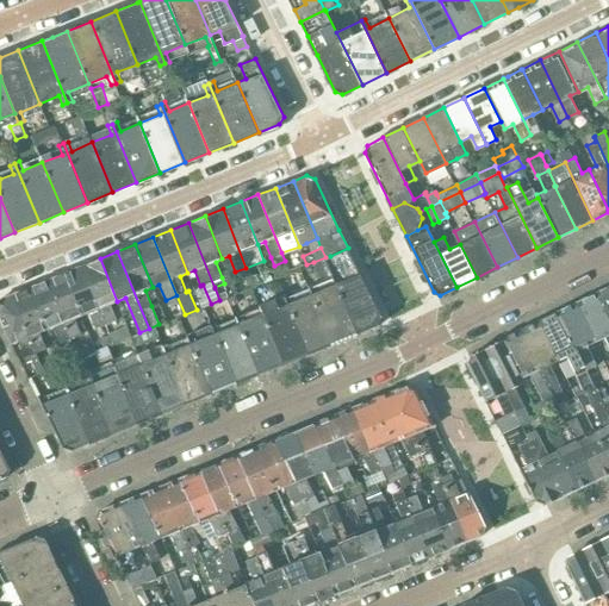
[(330,270),(329,267),(325,257),(314,262),(319,275),(330,270)]
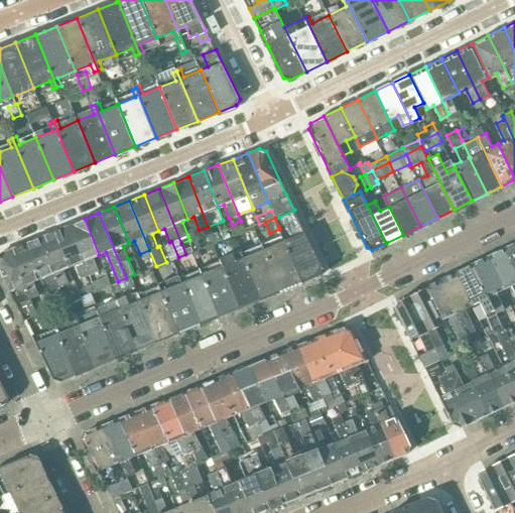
[(85,219),(70,225),(90,274),(99,270),(94,257),(99,255),(85,219)]
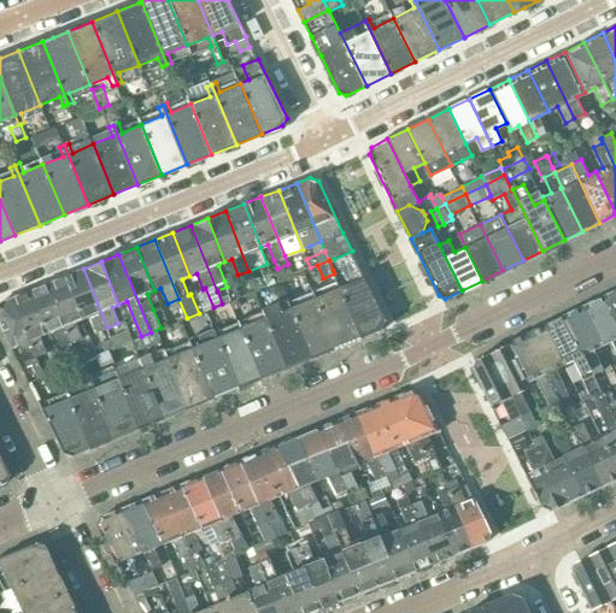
[(334,273),(340,287),(361,337),(383,329),(386,320),(358,264),(334,273)]
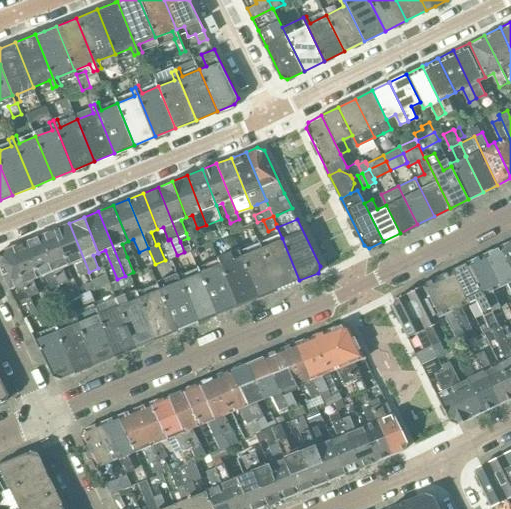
[(69,223),(54,229),(69,265),(74,262),(80,276),(89,272),(69,223)]
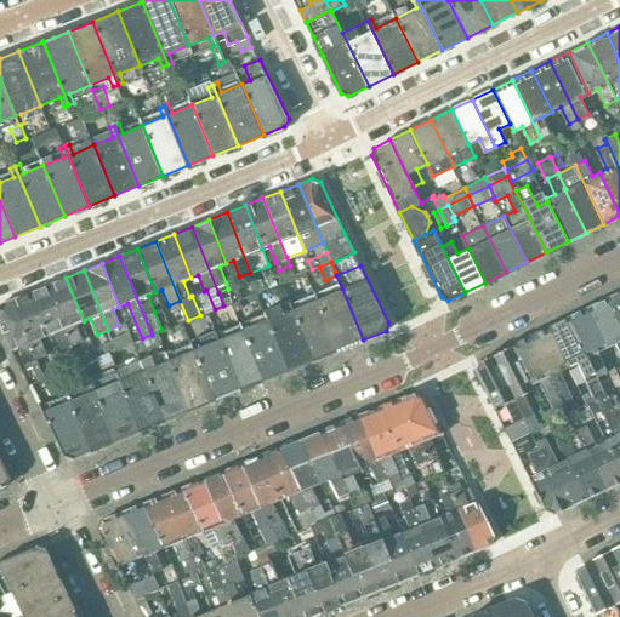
[(66,278),(47,285),(72,344),(83,340),(75,324),(84,321),(66,278)]
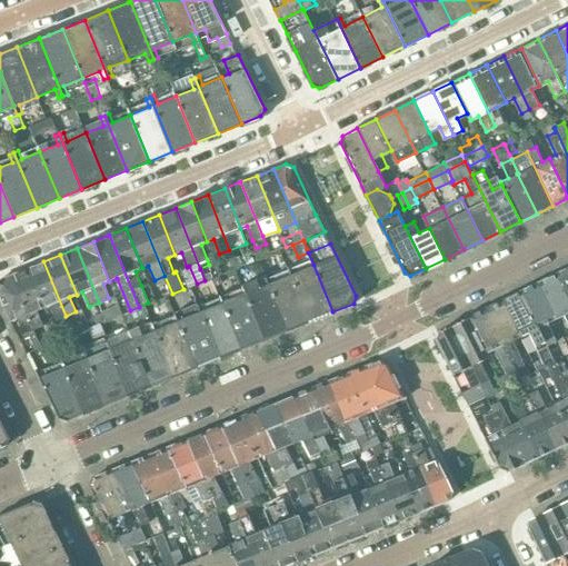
[(266,256),(258,259),(262,270),(271,267),(266,256)]
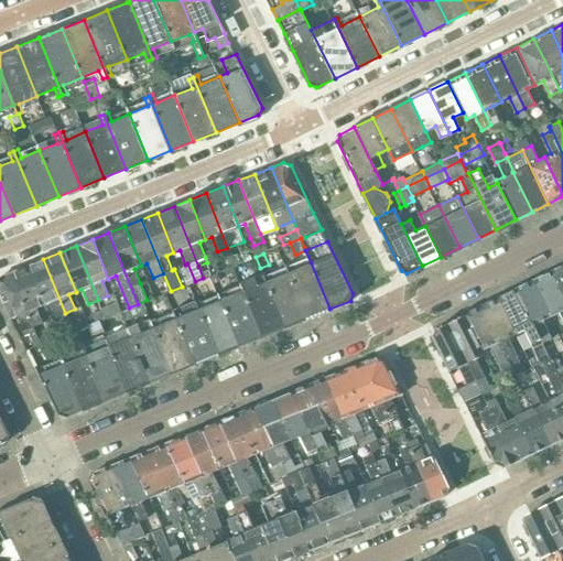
[(43,259),(28,266),(43,305),(50,302),(55,317),(65,313),(43,259)]
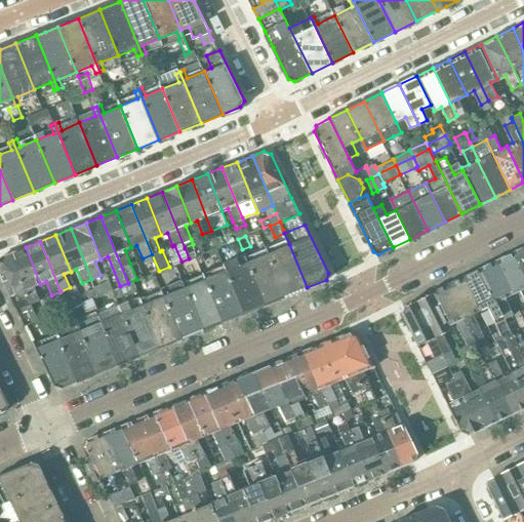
[(286,296),(307,287),(289,244),(273,251),(270,244),(266,246),(286,296)]
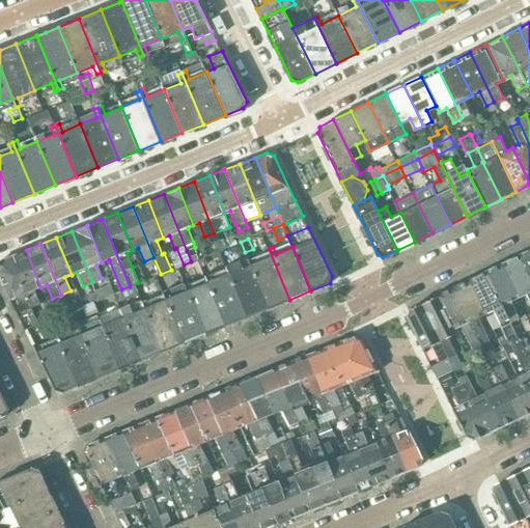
[(268,308),(289,300),(269,249),(263,251),(267,258),(250,265),(268,308)]
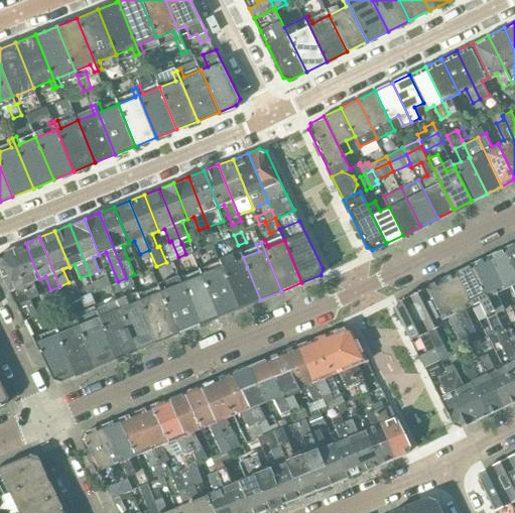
[(514,242),(504,247),(514,269),(514,242)]
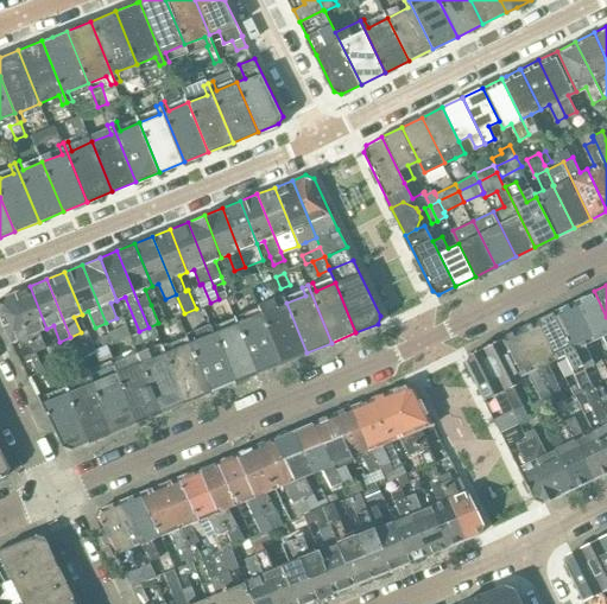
[(30,286),(12,293),(36,351),(45,347),(39,331),(46,329),(30,286)]
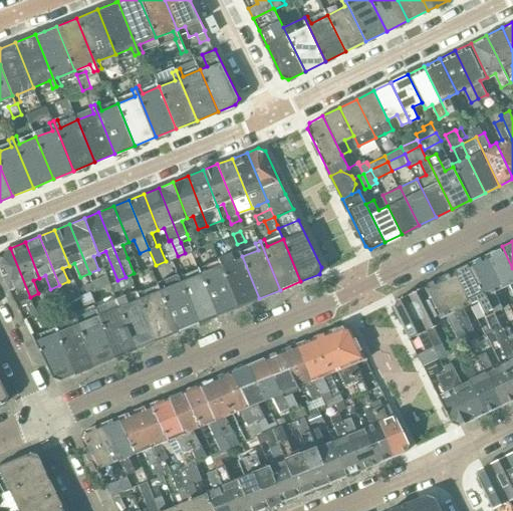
[(512,268),(502,246),(486,255),(502,287),(509,283),(512,290),(512,268)]
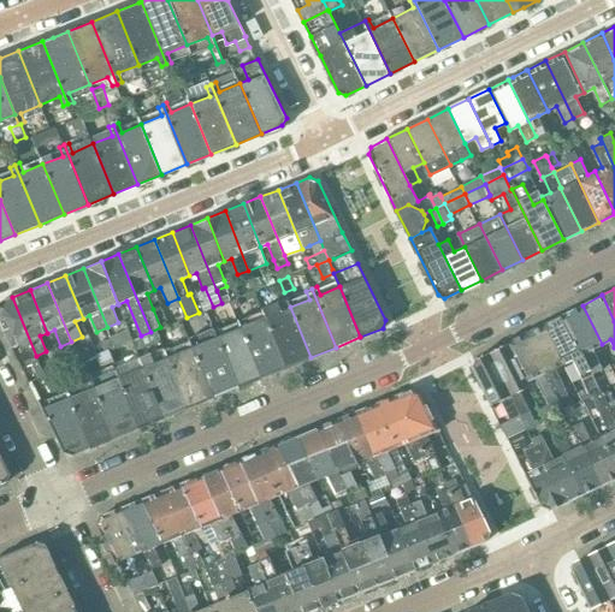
[(0,301),(0,321),(12,346),(19,344),(25,361),(28,366),(33,363),(39,376),(43,374),(36,356),(12,297),(0,301)]
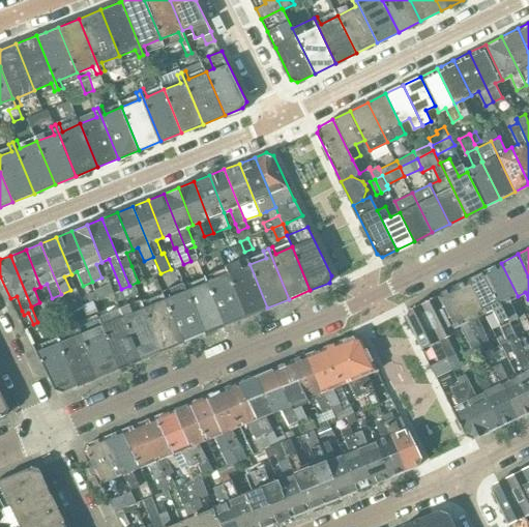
[(239,259),(226,265),(246,316),(247,316),(267,308),(250,264),(242,267),(239,259)]
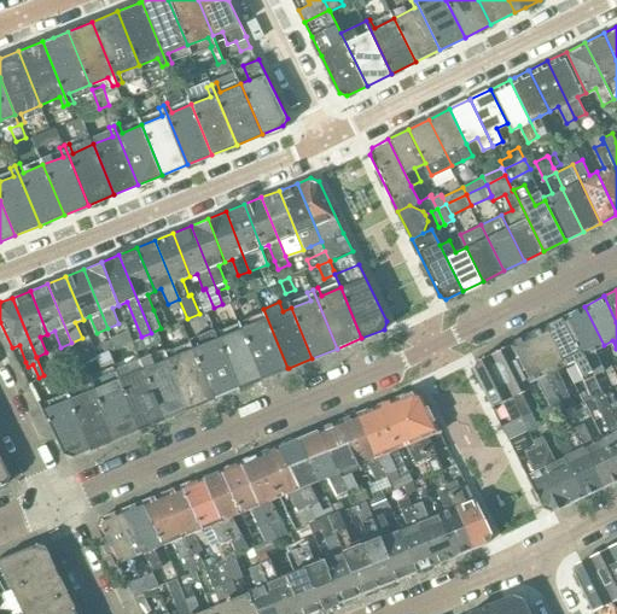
[(210,316),(225,310),(225,309),(222,304),(214,308),(208,310),(210,316)]
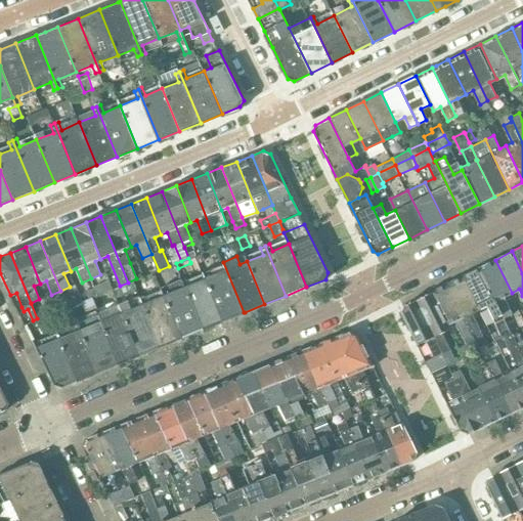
[(495,260),(479,267),(504,317),(513,313),(505,297),(512,293),(495,260)]
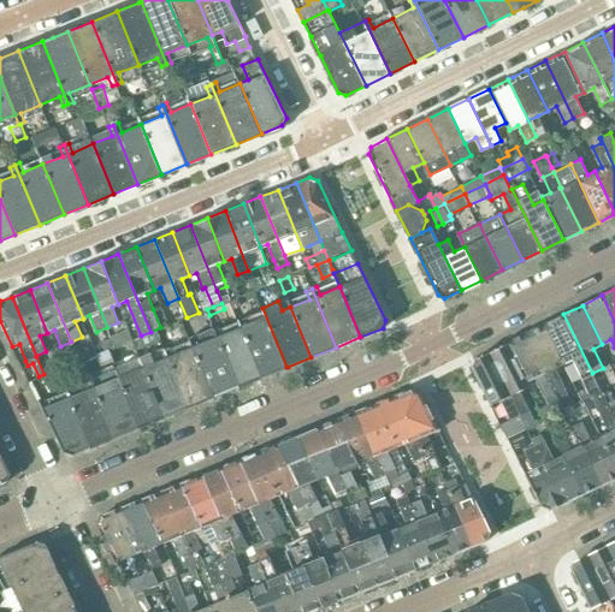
[(261,376),(287,367),(262,308),(256,310),(260,319),(241,326),(261,376)]
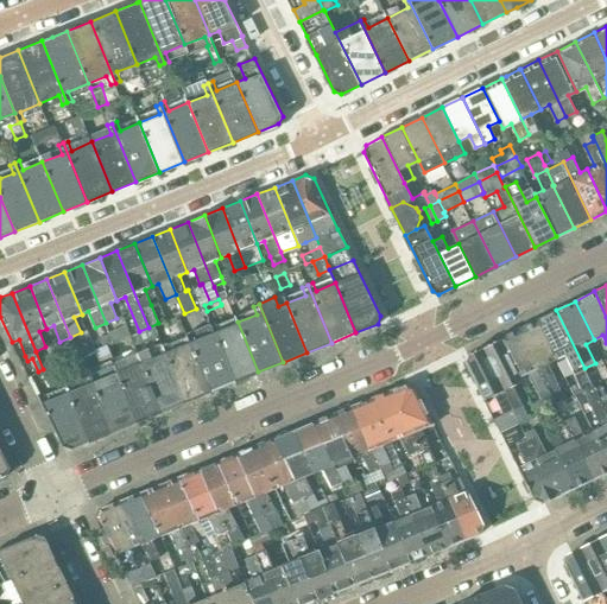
[(593,385),(585,368),(556,310),(538,319),(557,357),(566,354),(580,382),(570,386),(574,394),(593,385)]
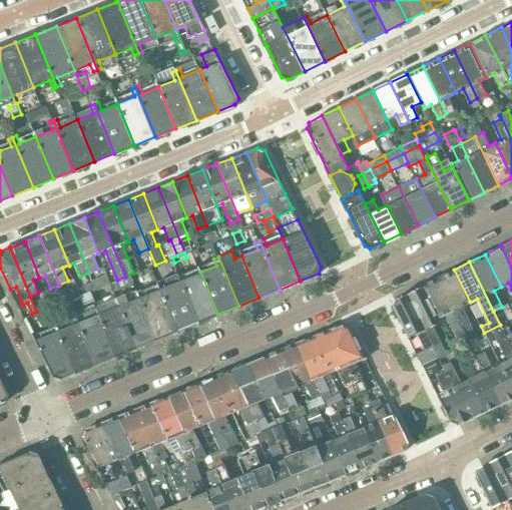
[(454,270),(438,277),(469,340),(478,336),(462,306),(470,302),(454,270)]
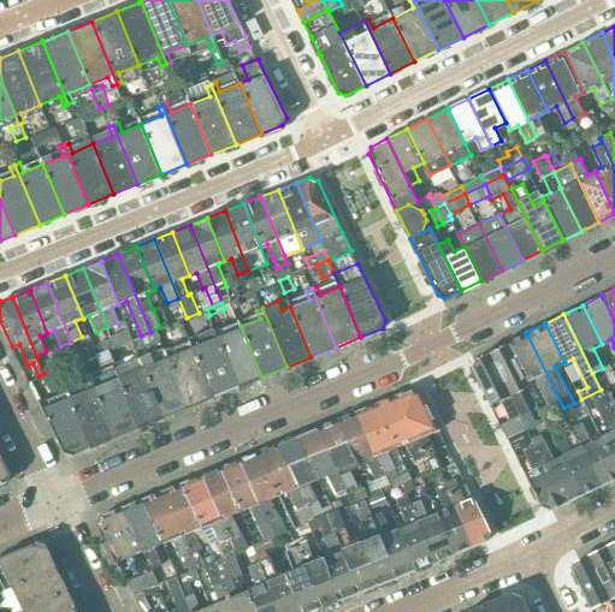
[(237,387),(261,376),(241,326),(222,334),(218,326),(213,328),(237,387)]
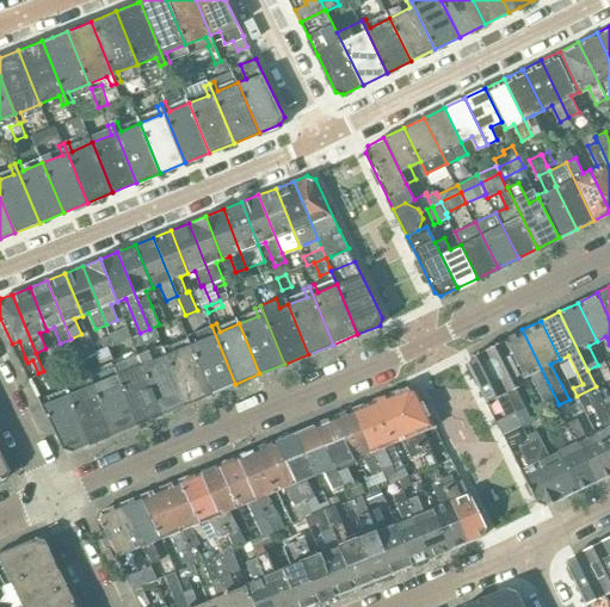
[(211,394),(235,384),(211,326),(207,328),(210,336),(190,344),(211,394)]
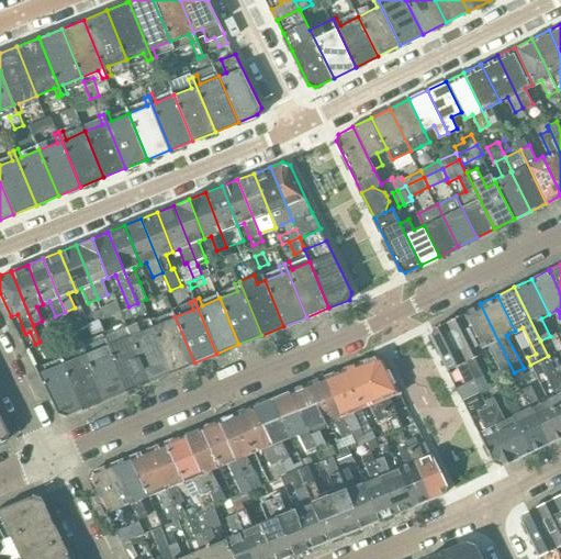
[(480,303),(462,312),(480,347),(487,344),(496,361),(500,368),(492,371),(496,382),(515,373),(514,372),(480,303)]
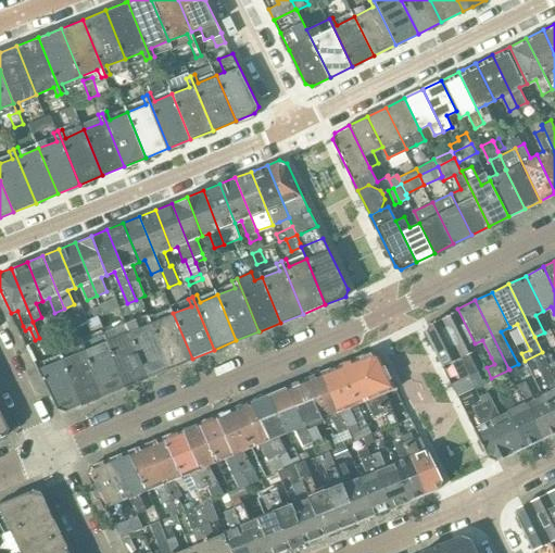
[(109,310),(106,302),(101,304),(100,304),(103,312),(109,310)]
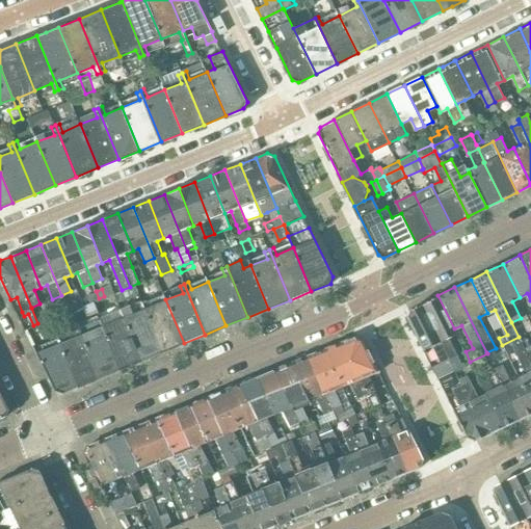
[(87,294),(88,297),(82,300),(84,305),(94,300),(99,298),(96,291),(87,294)]
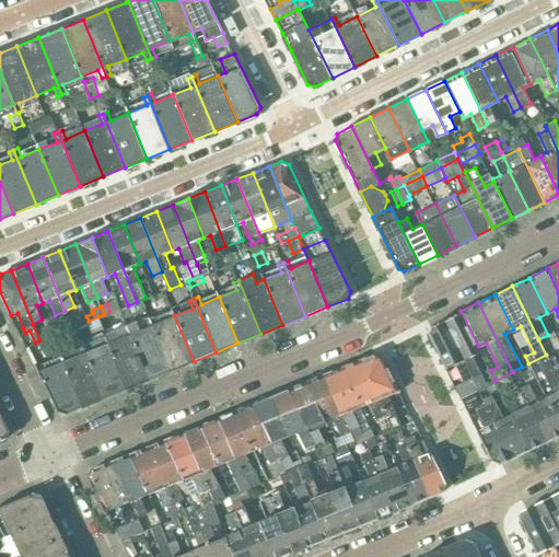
[(480,350),(478,346),(461,311),(445,320),(478,387),(479,387),(487,384),(473,354),(480,350)]
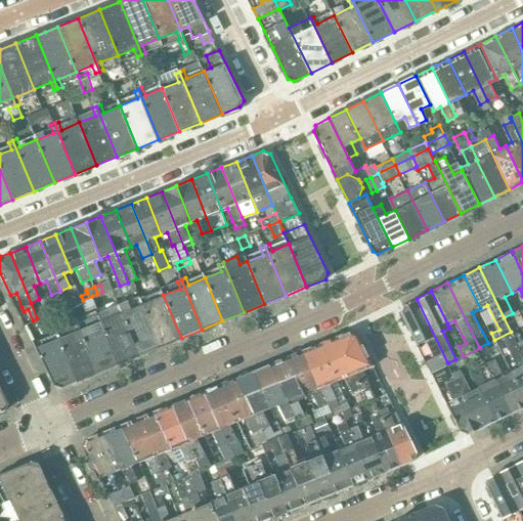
[(160,346),(181,338),(163,295),(146,302),(144,295),(139,296),(160,346)]
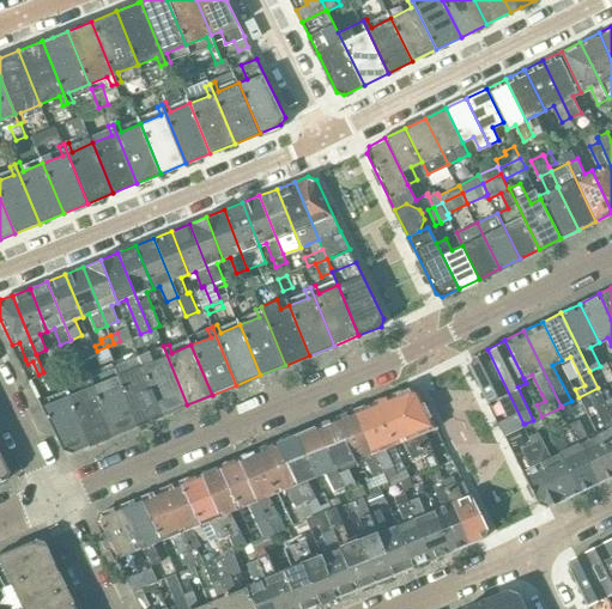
[(101,364),(113,358),(108,346),(97,351),(95,352),(101,364)]
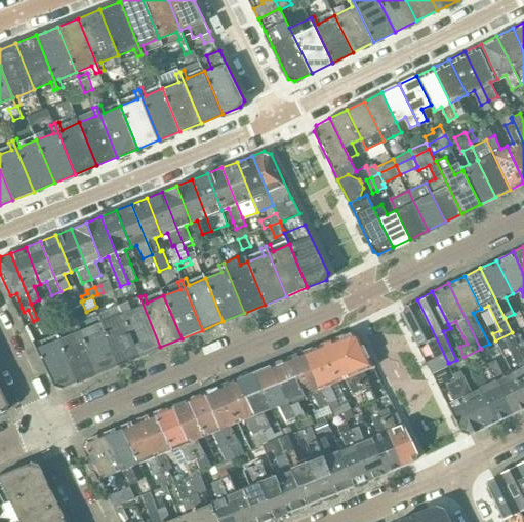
[(139,355),(160,347),(139,296),(134,298),(137,306),(122,313),(139,355)]
